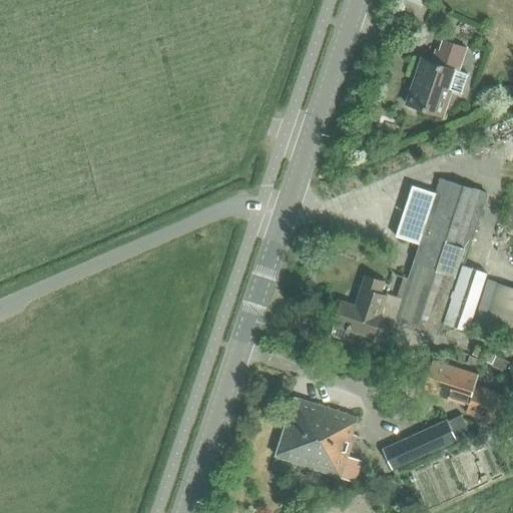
[(422,59),(407,105),(423,110),(444,117),(453,91),(461,94),(467,77),(459,74),(468,49),(454,44),(445,40),(440,53),(437,52),(433,62),(433,63),(422,59)]
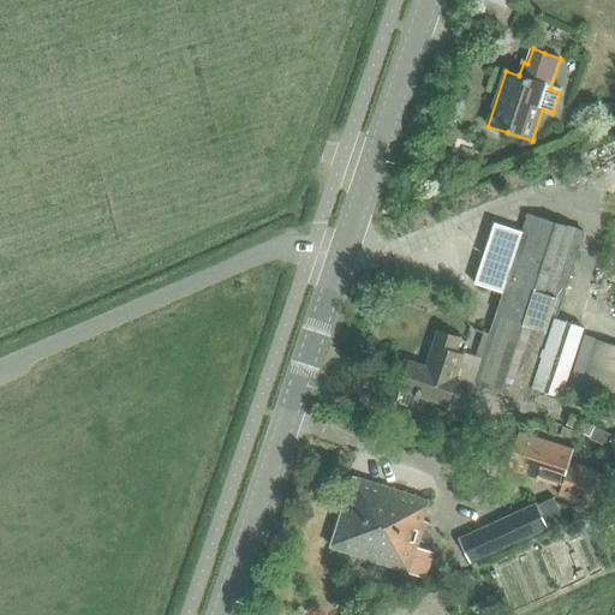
[(473,382),(473,384),(501,393),(531,402),(535,388),(561,396),(565,387),(569,369),(584,327),(557,320),(584,233),(584,231),(529,214),(523,232),(495,222),(475,284),(503,293),(497,309),(489,335),(482,359),(473,382)]
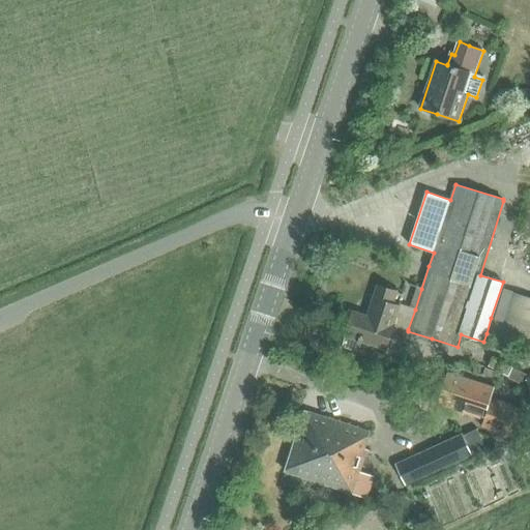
[(346,335),(342,347),(358,352),(361,342),(387,350),(390,339),(392,332),(395,333),(398,327),(395,325),(401,306),(395,304),(399,293),(387,289),(378,286),(367,317),(353,312),(349,324),(346,335)]
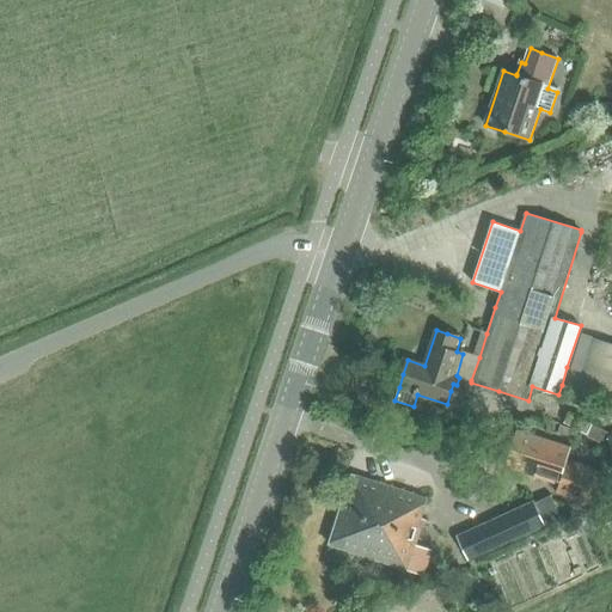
[(611,342),(581,332),(563,389),(611,404),(611,342)]
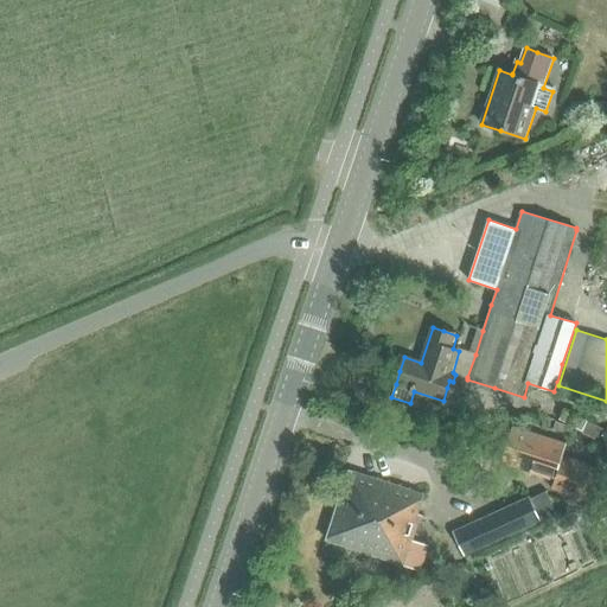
[(558,417),(596,439),(602,427),(564,407),(558,417)]
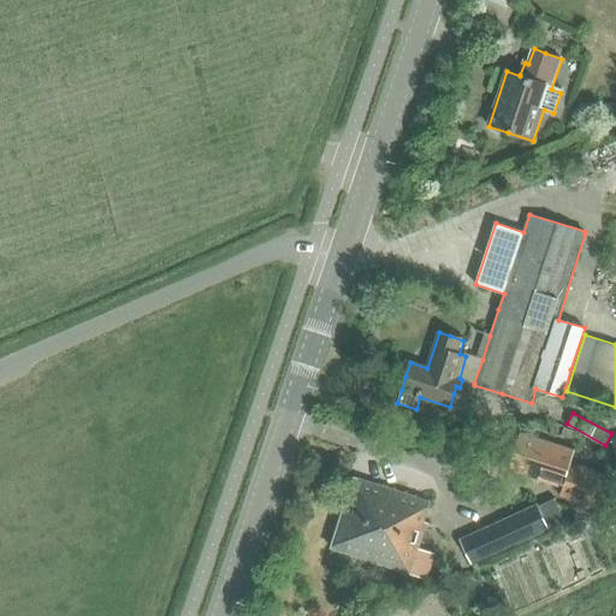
[(560,495),(594,508),(606,475),(570,463),(574,451),(520,433),(507,469),(562,487),(560,495)]
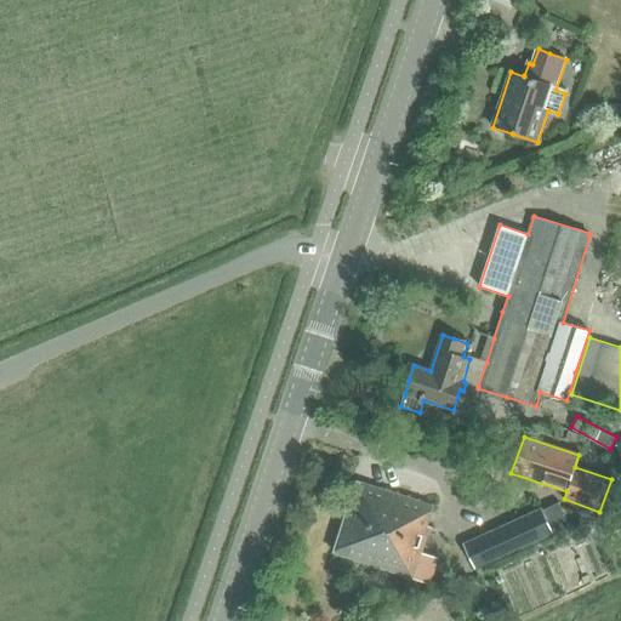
[(426,534),(433,511),(434,507),(357,479),(335,553),(391,574),(412,580),(428,586),(438,558),(422,553),(429,535),(426,534)]
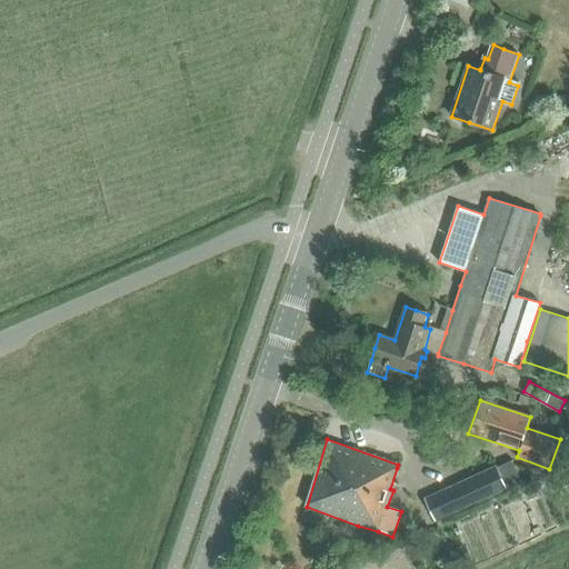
[(423,497),(437,527),(510,493),(508,489),(522,482),(512,459),(497,466),(496,463),(423,497)]
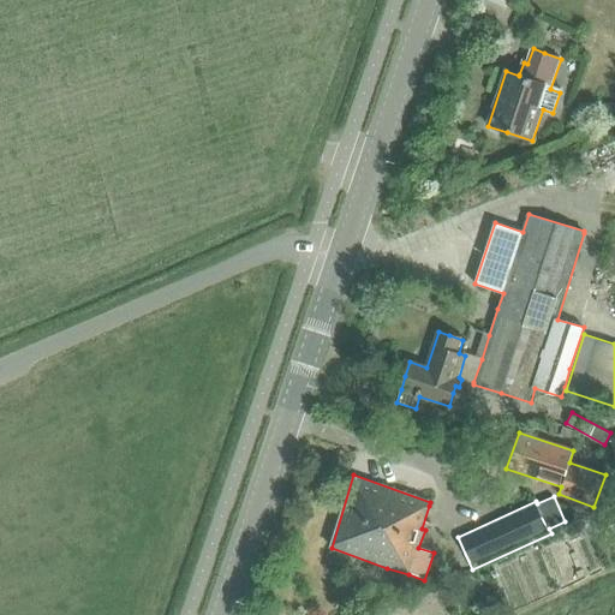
[(614,515),(614,514),(596,523),(604,539),(614,533),(614,515)]
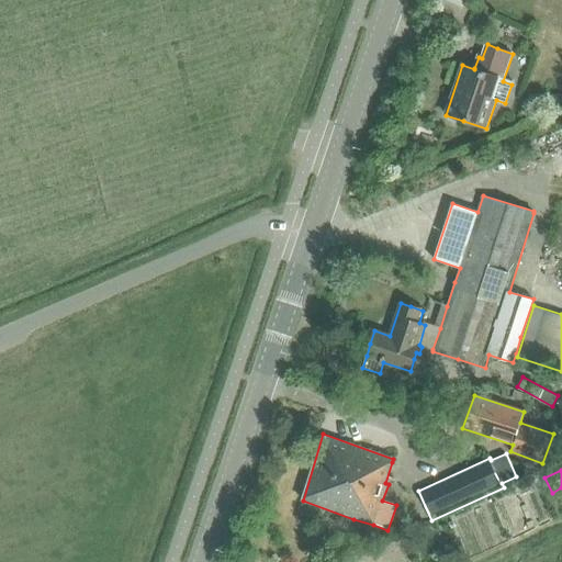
All buildings are outlined.
